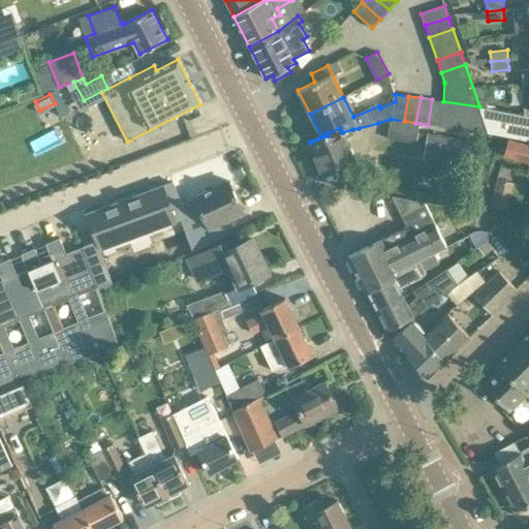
[(428,125),(439,127),(443,101),(432,99),(428,125)]
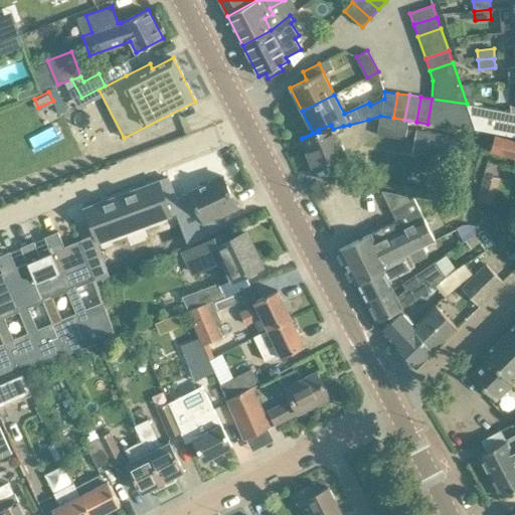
[(468,106),(467,104),(432,99),(427,124),(478,132),(468,106)]
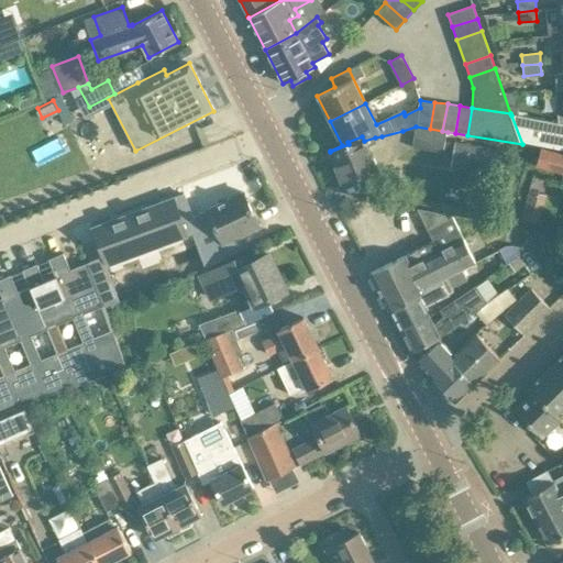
[(562,125),(511,116),(522,144),(562,151),(562,125)]
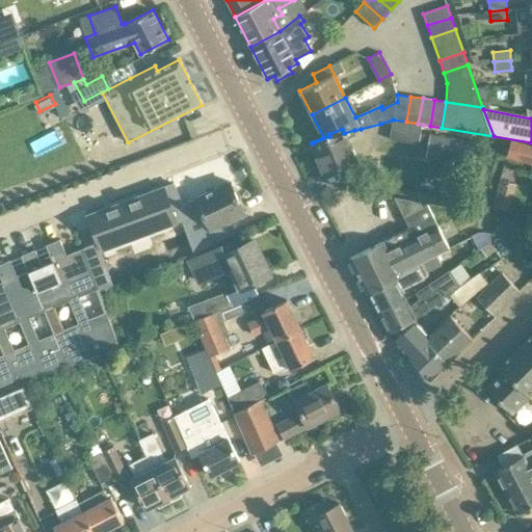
[(418,124),(406,122),(393,120),(390,139),(419,144),(423,125),(418,124)]
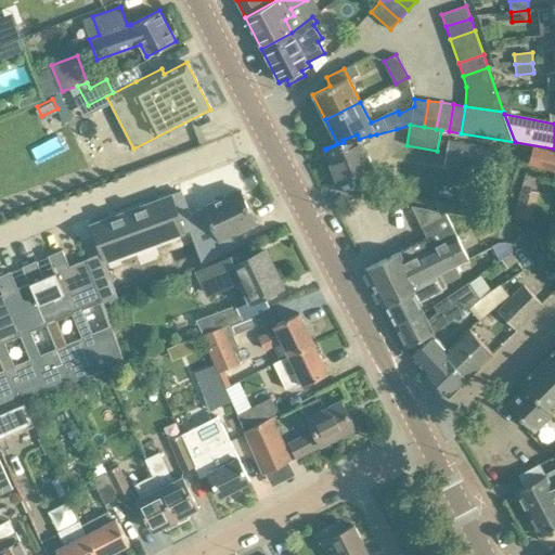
[(344,142),(325,150),(338,180),(371,167),(361,144),(377,137),(377,136),(397,129),(376,134),(370,136),(359,139),(357,134),(343,140),(344,142)]
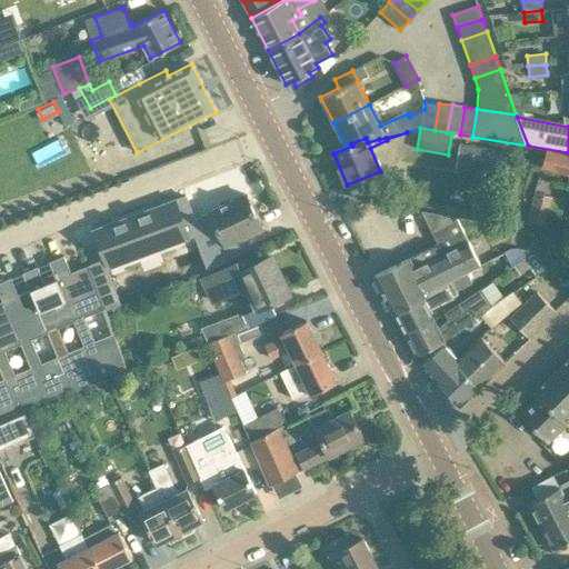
[(500,176),(505,151),(460,143),(456,168),(500,176)]
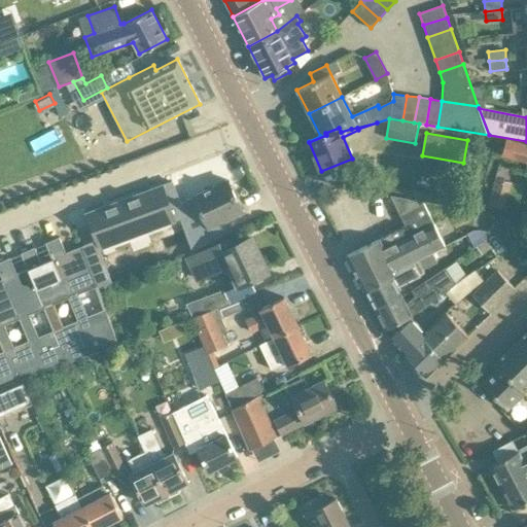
[(526,161),(526,144),(506,139),(502,154),(526,161)]
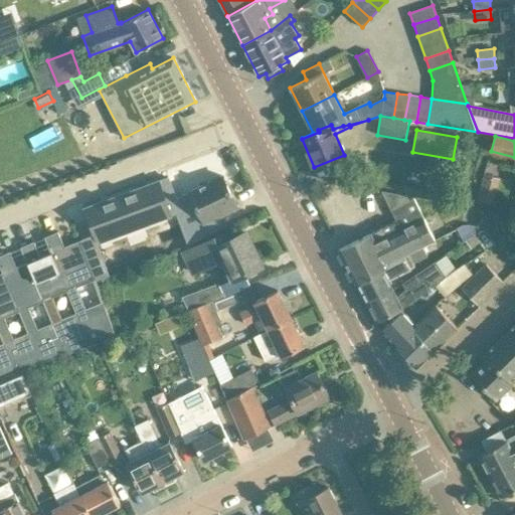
[(484,174),(477,199),(494,203),(501,178),(484,174)]
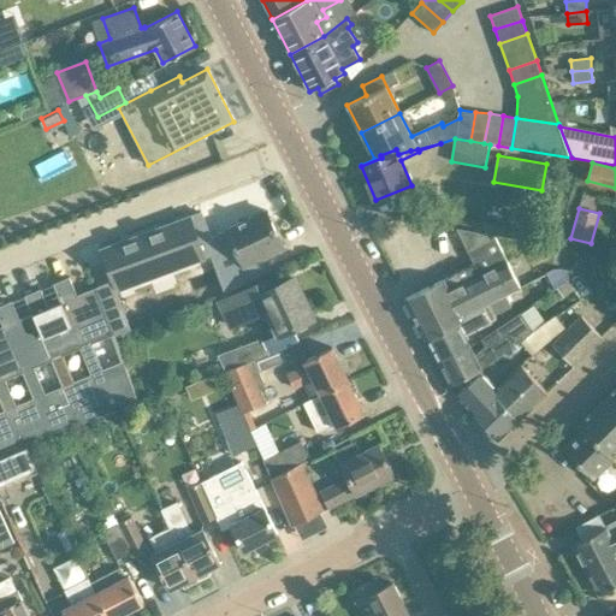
[(218,234),(218,232),(212,236),(219,253),(217,254),(225,272),(189,289),(196,306),(244,284),(237,268),(244,266),(244,267),(284,248),(266,209),(226,229),(218,234)]
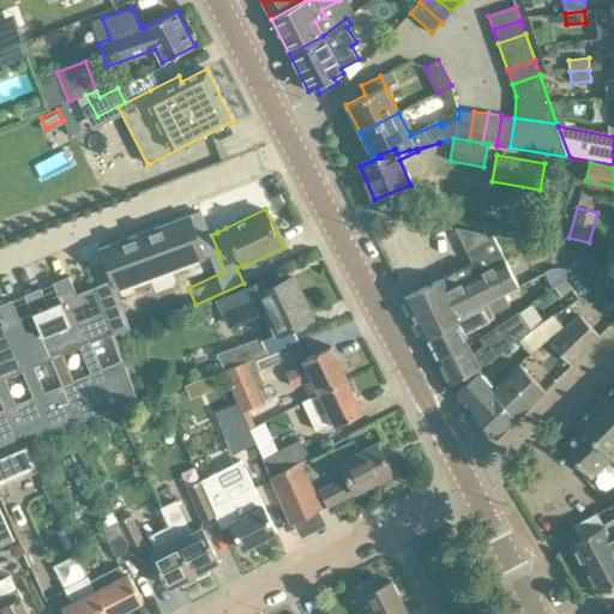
[(211,235),(217,232),(216,228),(204,226),(198,211),(187,216),(187,215),(106,246),(120,288),(216,253),(218,252),(211,235)]
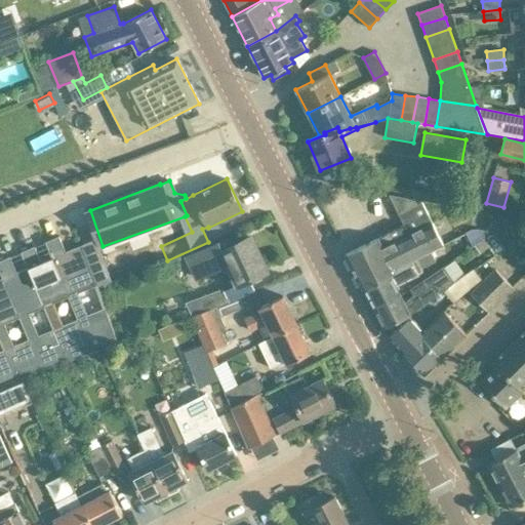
[(362,289),(364,288),(412,265),(410,260),(431,250),(443,244),(433,223),(420,199),(389,194),(404,225),(345,254),(362,289)]
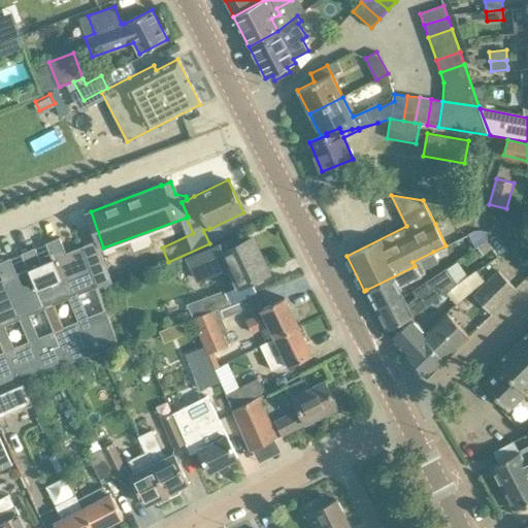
[(66,253),(59,237),(45,242),(52,259),(68,298),(78,321),(92,354),(118,343),(105,309),(88,317),(78,294),(97,287),(81,246),(66,253)]
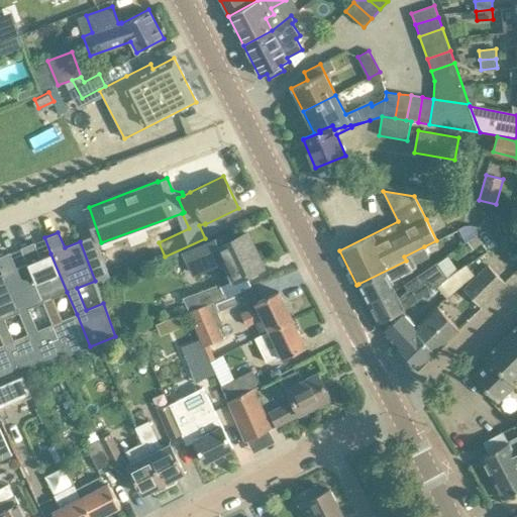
[(227,242),(223,235),(183,254),(192,273),(224,259),(233,279),(262,266),(246,233),(227,242)]
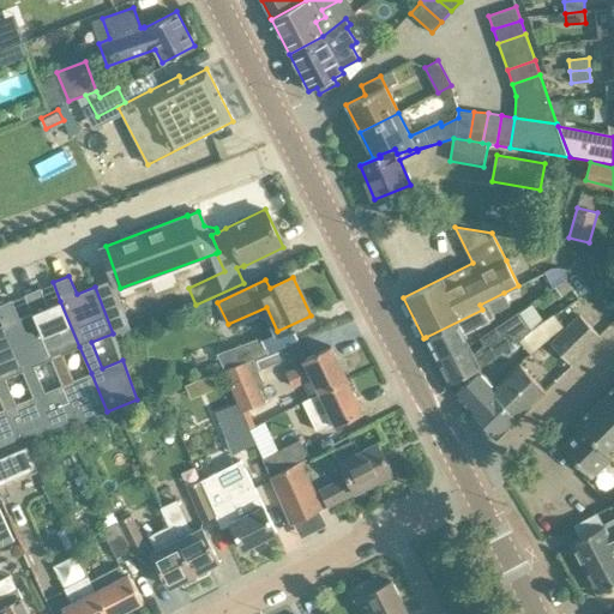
[(112,280),(95,287),(113,333),(113,335),(132,327),(116,289),(116,290),(112,280)]
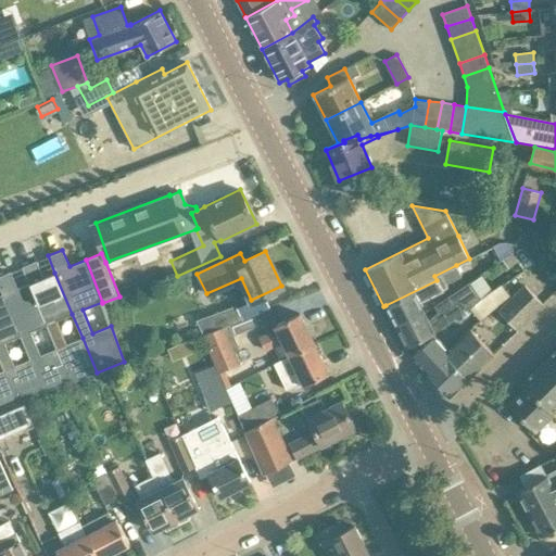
[(28,283),(47,325),(57,349),(71,381),(97,373),(83,338),(66,344),(57,320),(72,314),(54,273),(43,277),(36,261),(22,266),(28,283)]
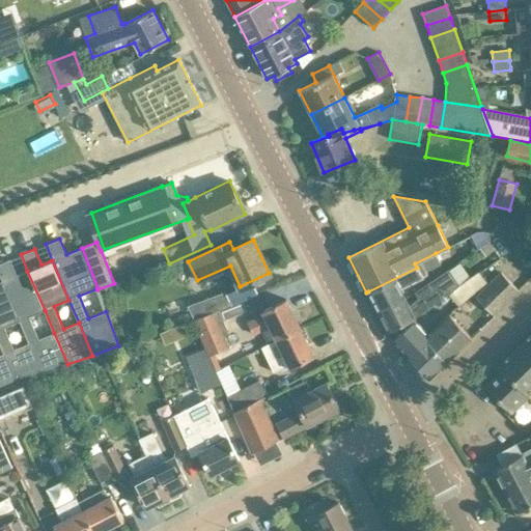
[(368,291),(378,309),(403,297),(400,289),(424,277),(424,276),(428,274),(426,272),(441,264),(436,253),(415,263),(417,268),(368,291)]
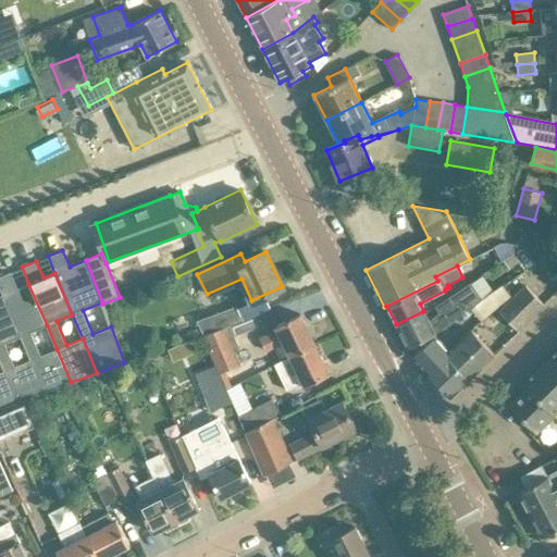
[(0,275),(0,287),(2,295),(21,336),(31,360),(45,392),(71,382),(57,349),(40,356),(31,332),(47,325),(28,284),(17,288),(10,272),(0,275)]
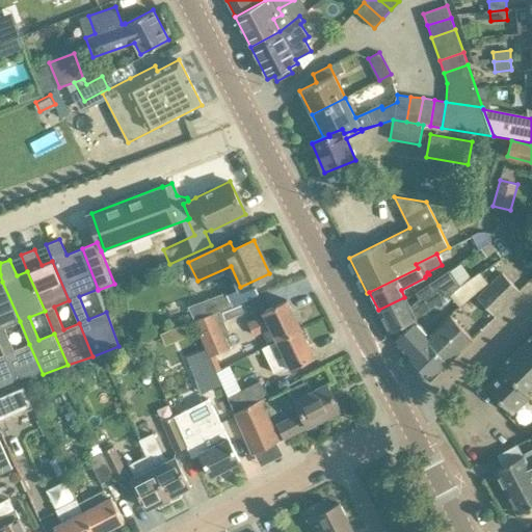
[(408,304),(404,297),(378,310),(389,331),(416,319),(448,294),(449,295),(457,288),(444,273),(416,293),(419,298),(408,304)]
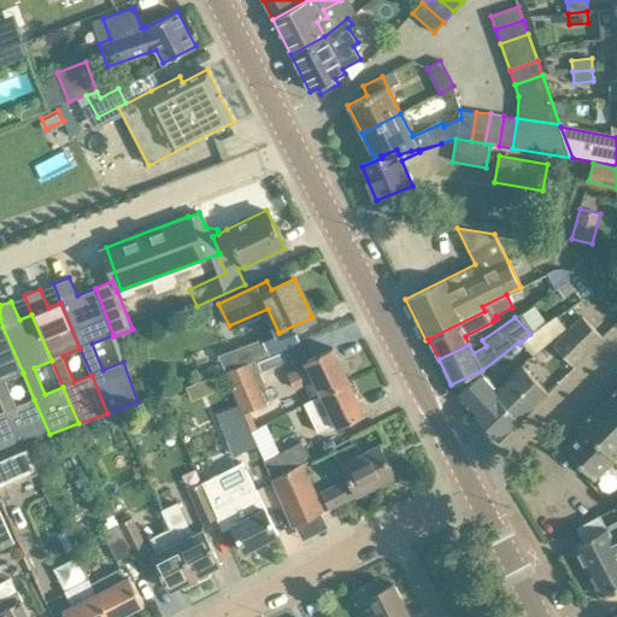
[(533,356),(563,327),(553,317),(542,328),(540,325),(530,334),(521,342),(533,356)]
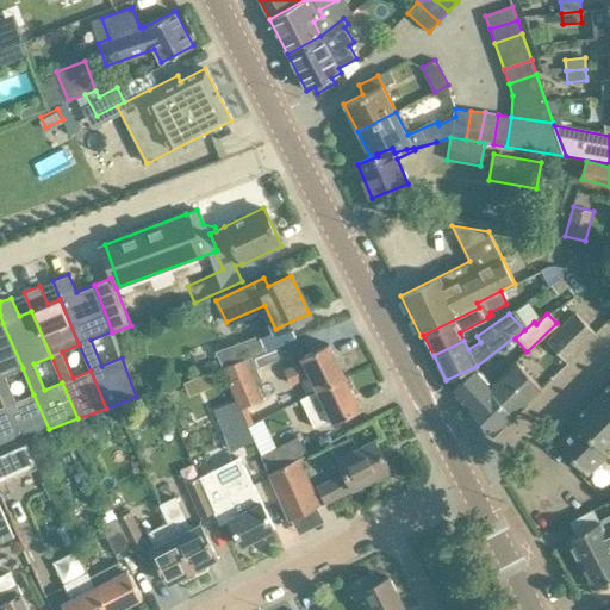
[(576,313),(562,327),(582,347),(596,334),(576,313)]
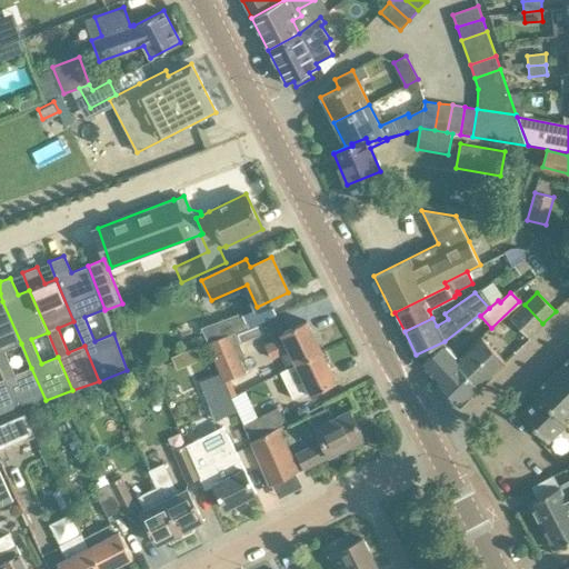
[(0,368),(5,379),(18,410),(46,400),(31,368),(15,375),(5,350),(21,343),(2,301),(0,301),(0,368)]
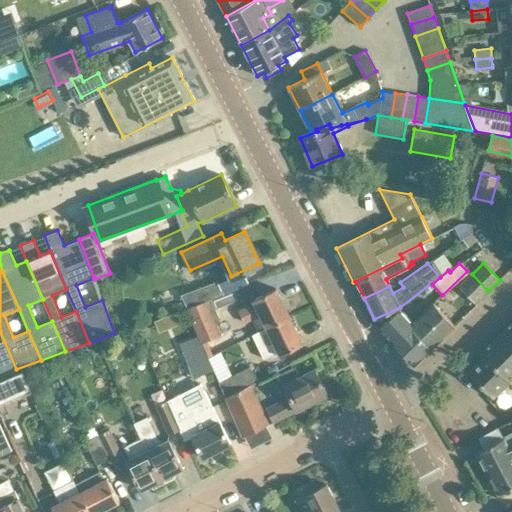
[(476,303),(488,291),(472,274),(460,286),(476,303)]
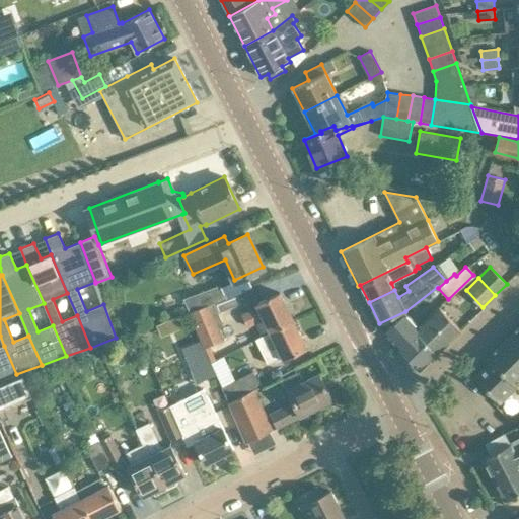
[(190,312),(210,305),(216,303),(227,299),(220,285),(182,298),(190,312)]
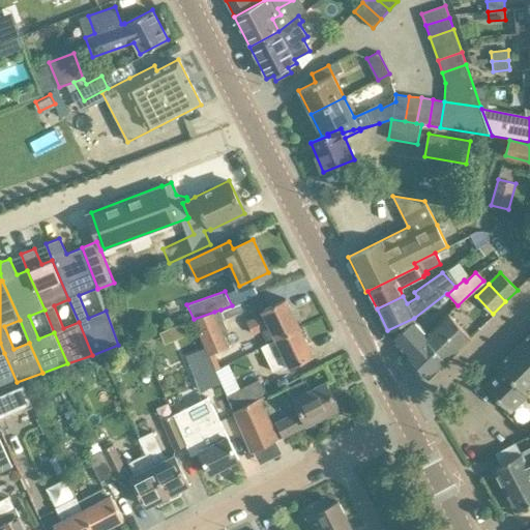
[(269,325),(275,339),(299,327),(286,298),(261,310),(263,314),(246,322),(253,333),(269,325)]
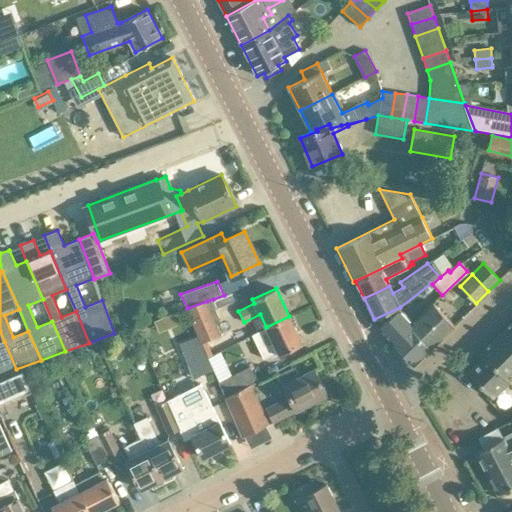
[(187,308),(201,342),(221,333),(217,323),(222,321),(213,299),(207,301),(187,308)]
